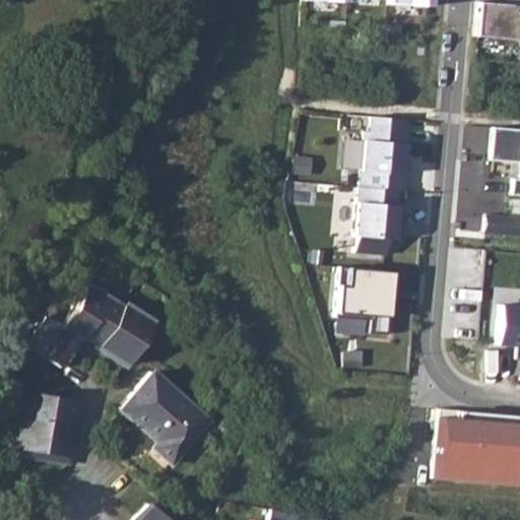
[(519,4),(503,3),(473,1),(470,36),(519,39),(519,4)]
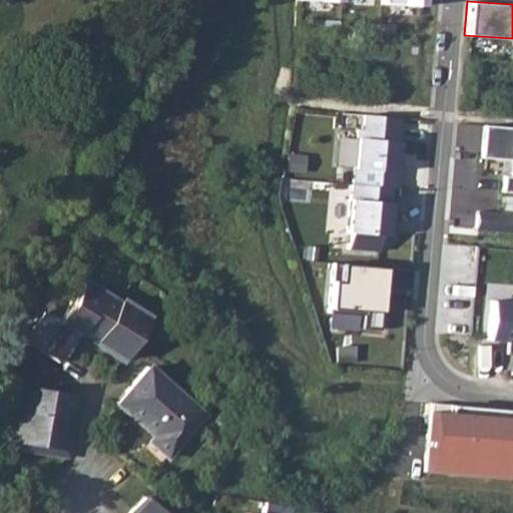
[(398,118),(362,115),(361,130),(356,130),(351,184),(397,188),(398,170),(393,170),(395,155),(396,137),(398,118)]
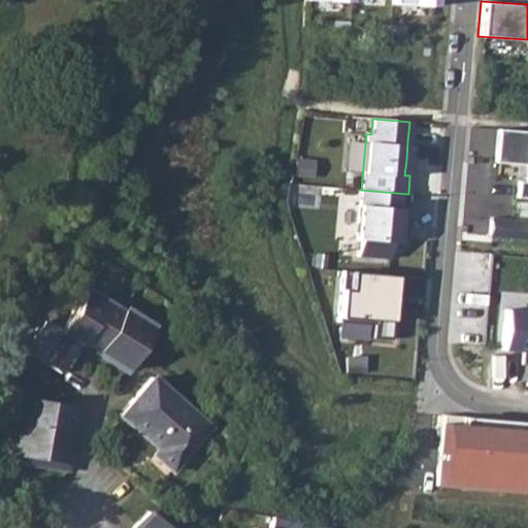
[(527,131),(496,129),(494,151),(493,162),(518,164),(522,161),(527,161),(527,165),(525,182),(517,180),(516,197),(527,198),(527,131)]
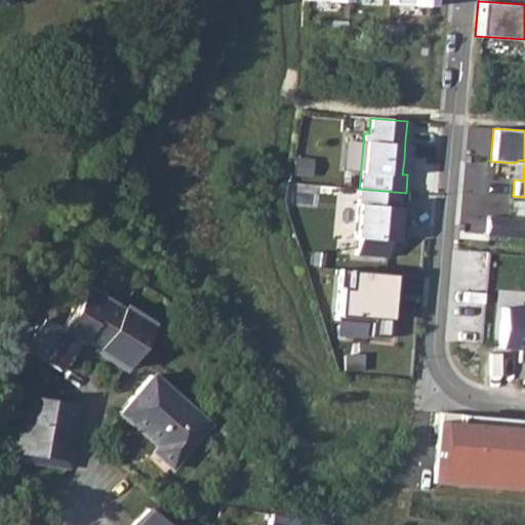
[(359,189),(357,189),(353,237),(356,237),(354,254),(386,256),(387,240),(396,241),(397,227),(403,227),(404,217),(406,193),(359,189)]
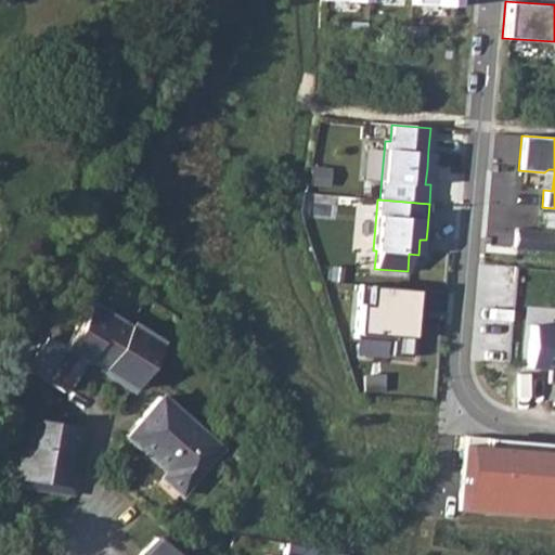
[(554,220),(554,233),(513,229),(513,240),(512,248),(554,250),(554,220)]
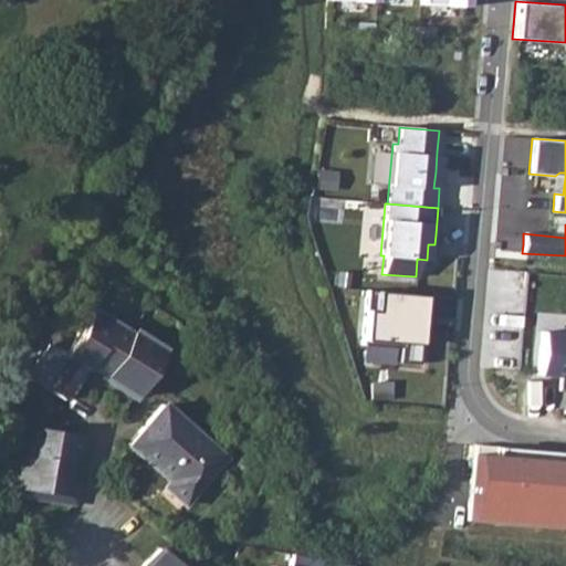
[(431,295),(365,290),(360,344),(400,347),(399,363),(419,364),(419,354),(422,316),(429,317),(431,295)]
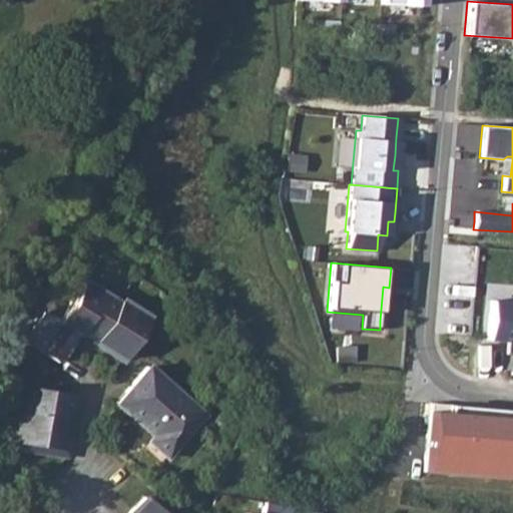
[(73,328),(97,289),(79,278),(54,319),(39,310),(27,329),(25,342),(54,360),(73,328)]
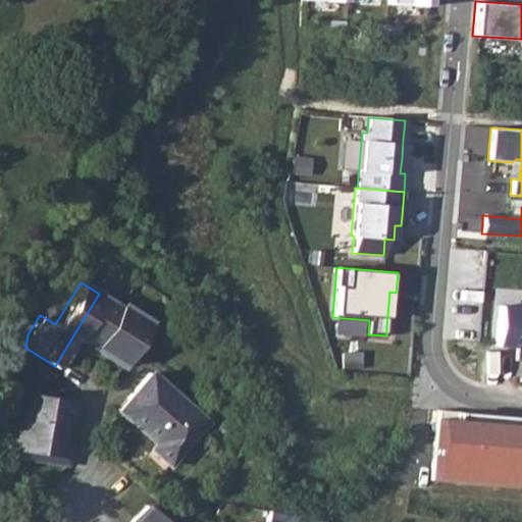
[(115,305),(99,294),(74,333),(91,344),(90,347),(118,364),(146,320),(117,302),(115,305)]
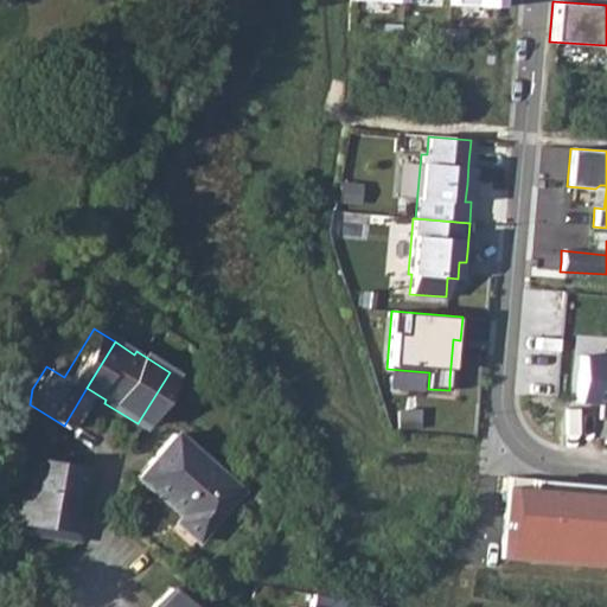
[(606,357),(580,356),(575,401),(600,403),(599,419),(606,419),(606,357)]
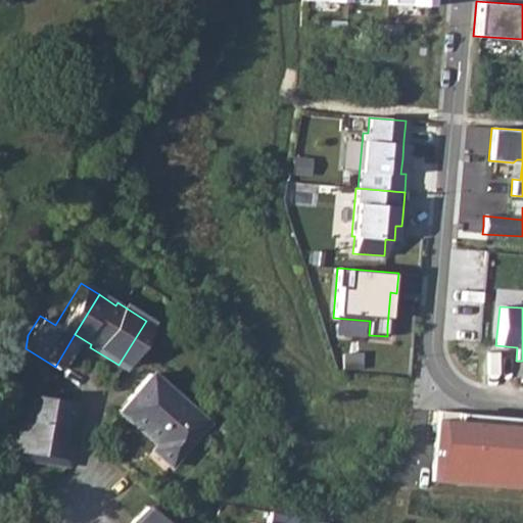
[(151,373),(119,412),(156,444),(152,449),(169,465),(207,422),(151,373)]
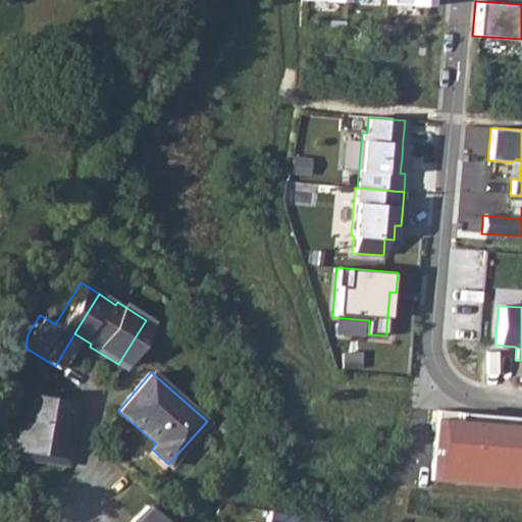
[(7,430),(3,454),(22,457),(23,452),(46,456),(45,461),(62,463),(65,442),(62,437),(63,432),(67,429),(71,402),(13,393),(7,430)]
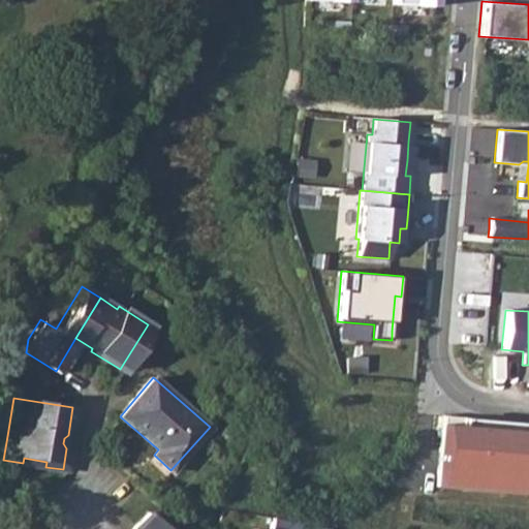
[(528,422),(461,416),(442,414),(436,486),(528,493),(528,422)]
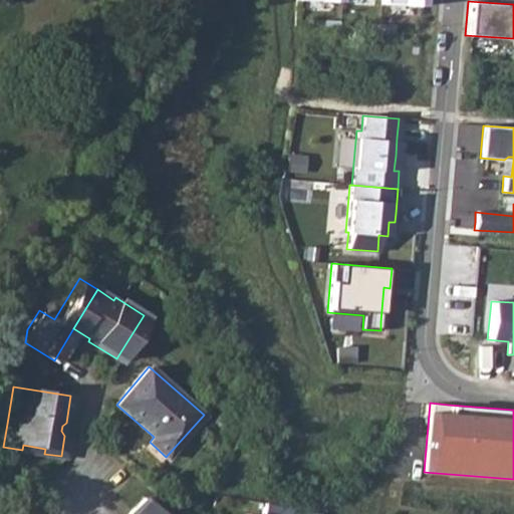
[(161,513),(144,496),(127,512),(129,513),(161,513)]
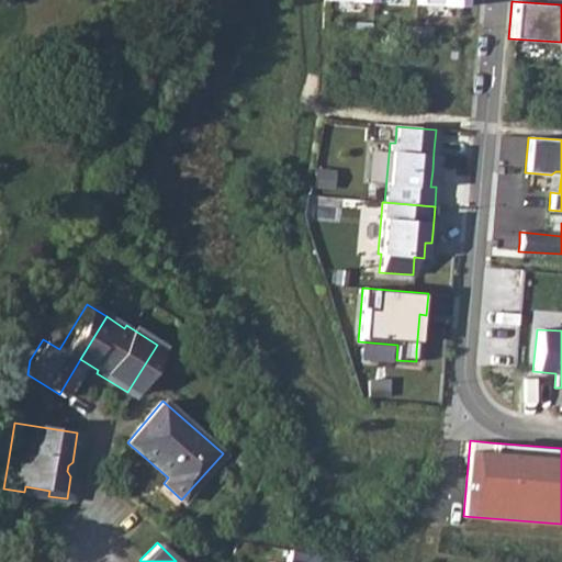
[(347,561),(289,551),(287,561),(347,561)]
